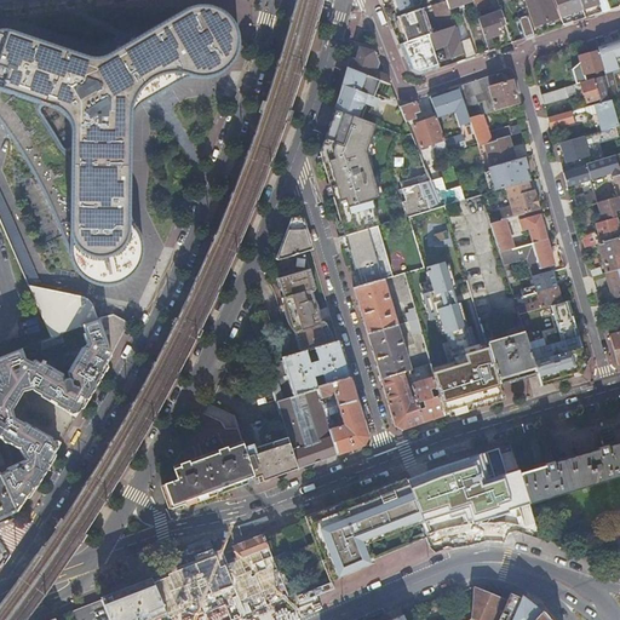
[(76,135),(72,264),(76,279),(98,292),(120,286),(149,259),(142,229),(139,161),(138,115),(164,102),(189,89),(241,69),(251,34),(234,6),(200,0),(199,0),(154,32),(120,51),(103,61),(90,59),(0,24),(0,90),(67,114),(76,135)]
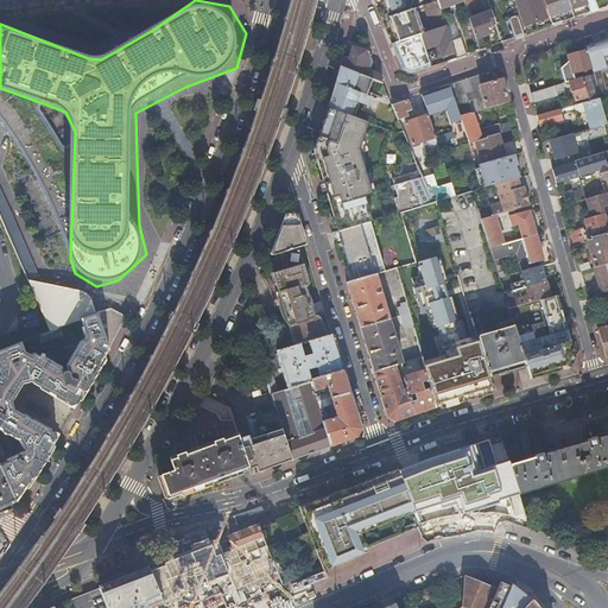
[(303,21),(310,23),(316,0),(315,0),(290,0),(286,17),(292,19),(303,21)]
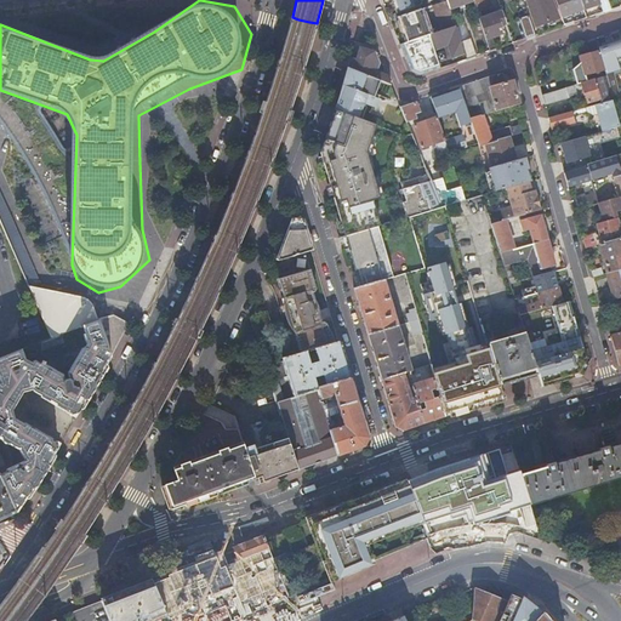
[(412,0),(392,0),(399,16),(416,9),(412,0)]
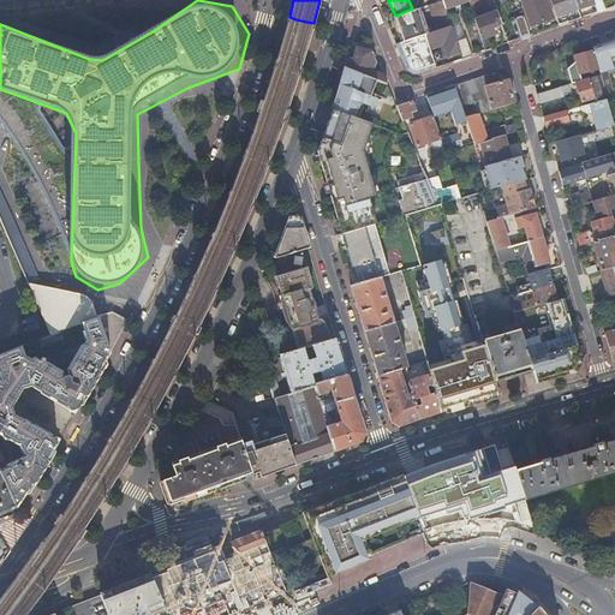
[(467,0),(469,1),(484,52),(491,49),(488,37),(500,34),(497,27),(501,25),(496,12),(493,13),(478,18),(477,13),(484,10),(481,0),(467,0)]
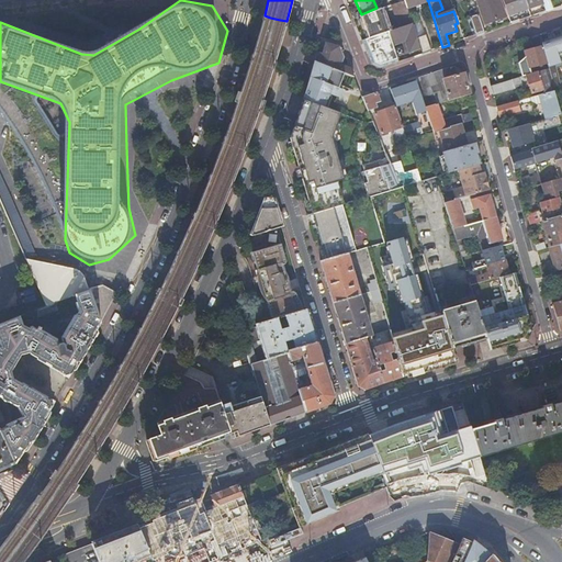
[(473,0),(474,2),(476,1),(484,24),(489,22),(495,20),(487,0),(473,0)]
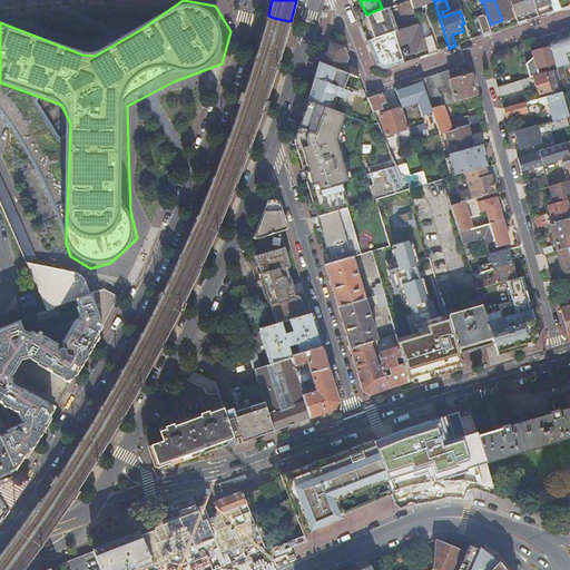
[(505,0),(494,0),(502,20),(508,19),(512,17),(505,0)]
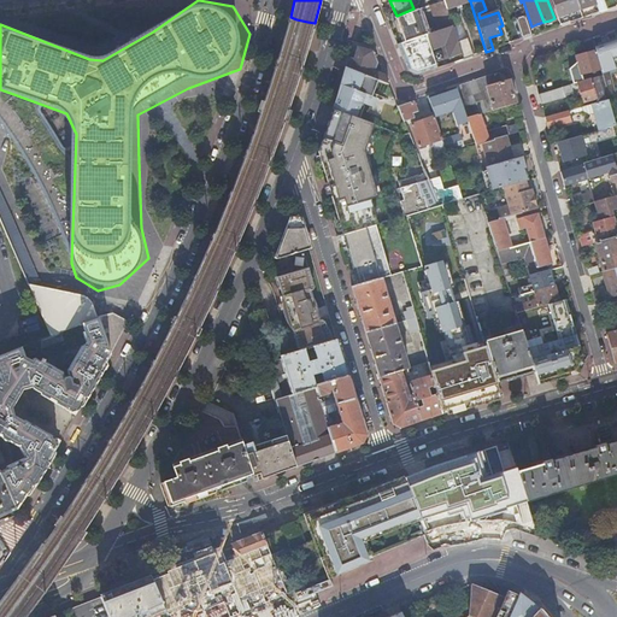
[(551,0),(557,18),(579,10),(575,0),(551,0)]
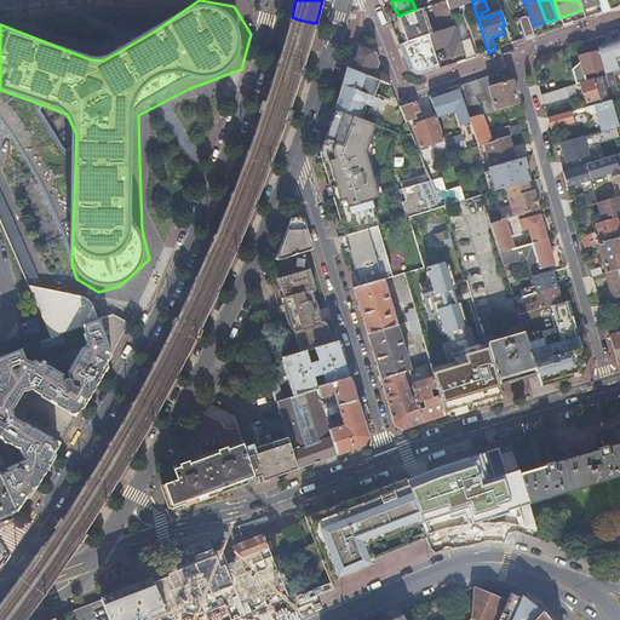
[(578,0),(581,10),(592,6),(590,0),(578,0)]
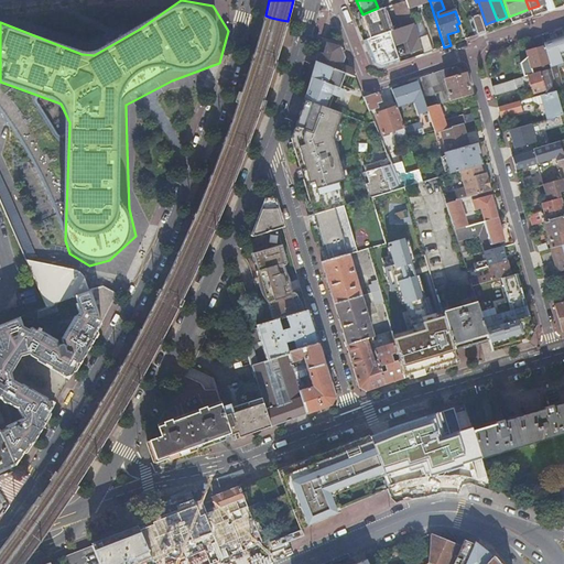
[(543,0),(548,12),(555,9),(551,0),(543,0)]
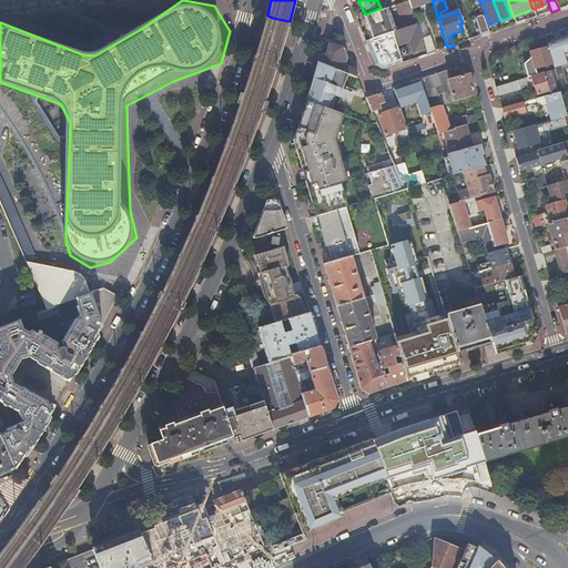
[(416,26),(411,9),(408,2),(388,9),(383,11),(364,17),(372,41),(395,32),(389,12),(397,9),(404,30),(416,26)]
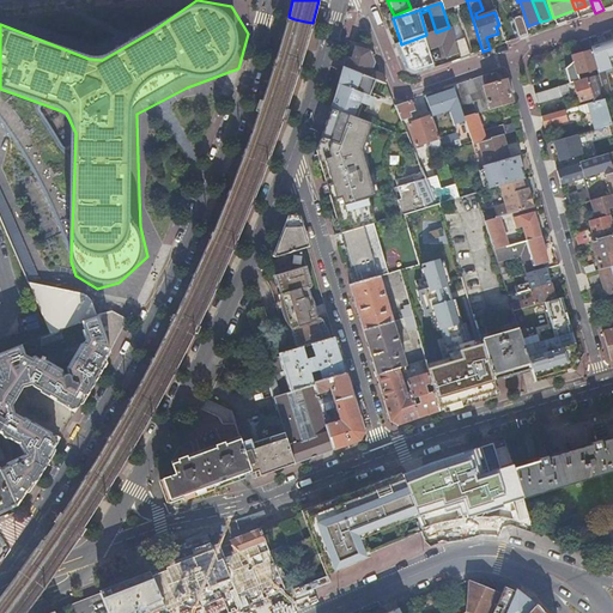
[(509,11),(519,38),(528,36),(520,7),(509,11)]
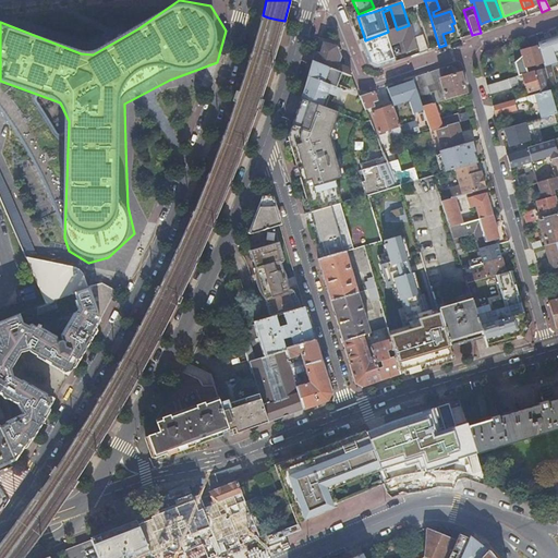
[(397,61),(419,53),(413,38),(409,25),(397,29),(388,32),(365,40),(360,41),(368,64),(376,69),(397,61)]
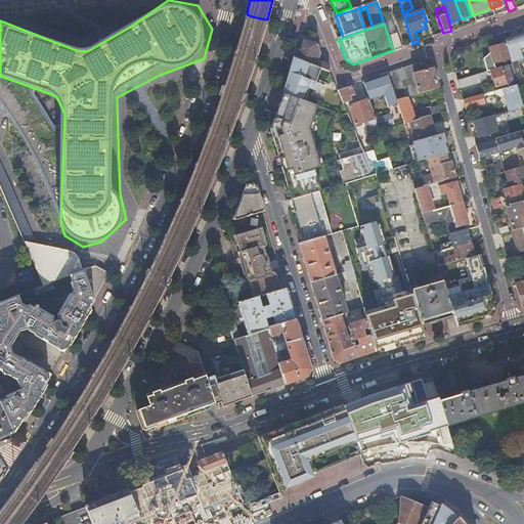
[(393,50),(402,47),(397,33),(388,36),(393,50)]
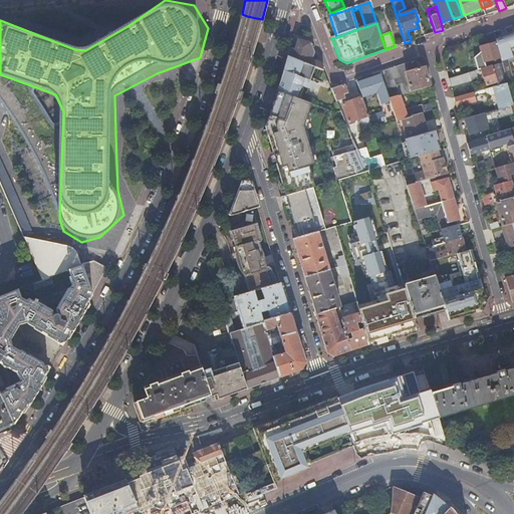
[(513,34),(495,41),(496,43),(500,59),(501,61),(507,60),(513,57),(513,34)]
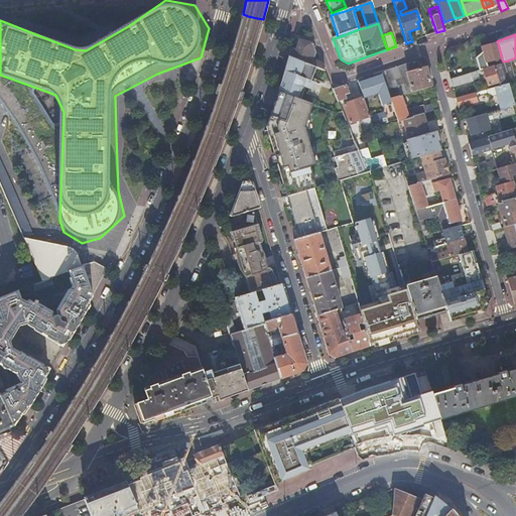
[(325,72),(321,63),(312,60),(314,54),(310,43),(298,40),(297,45),(295,50),(290,48),(288,56),(313,67),(316,68),(325,72)]
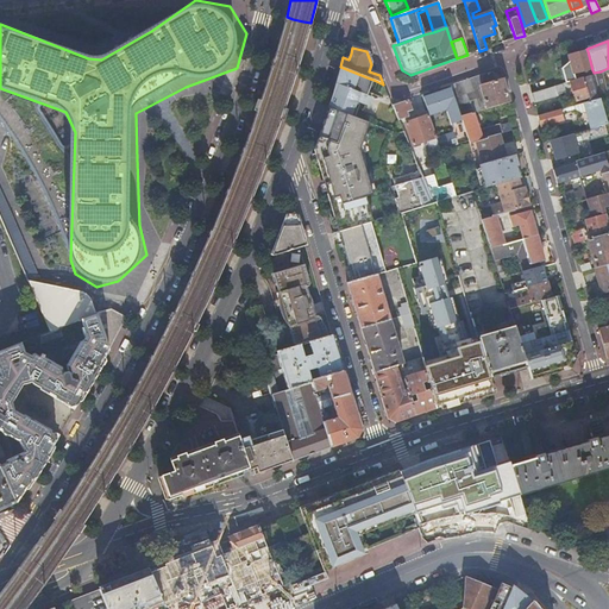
[(592,70),(588,51),(567,57),(572,75),(592,70)]
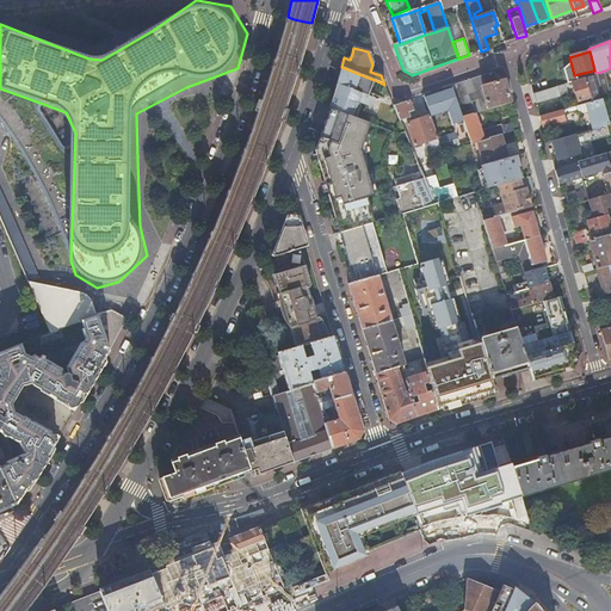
[(329,110),(356,119),(362,105),(370,109),(372,99),(368,98),(364,96),(371,79),(341,67),(334,92),(329,110)]
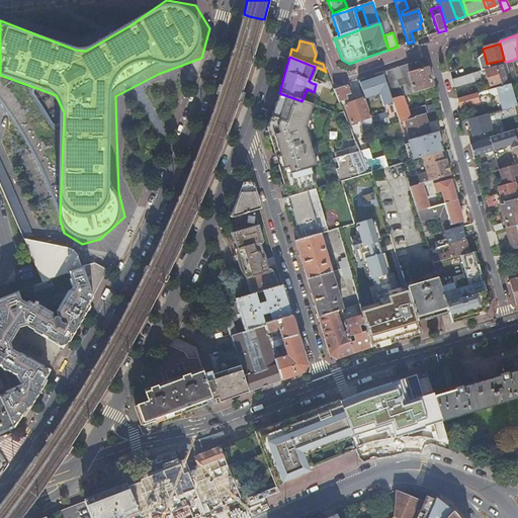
[(511,83),(516,81),(511,61),(505,62),(505,64),(509,77),(511,83)]
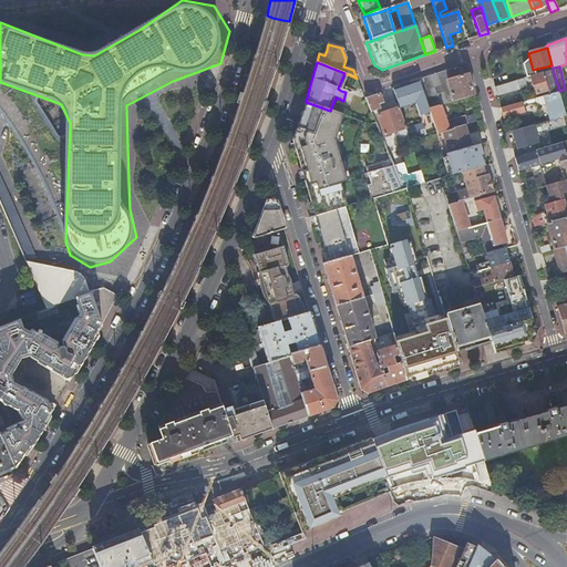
[(428,110),(441,106),(474,96),(471,84),(468,74),(456,79),(453,80),(452,75),(455,74),(453,69),(419,82),(428,110)]
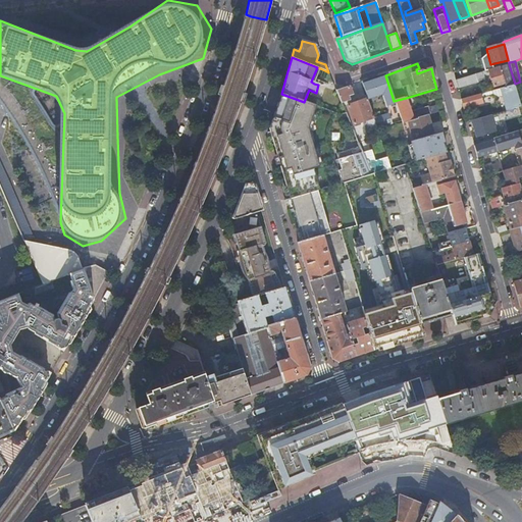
[(506,88),(515,85),(515,84),(513,77),(509,64),(502,67),(489,71),(494,88),(505,85),(506,88)]
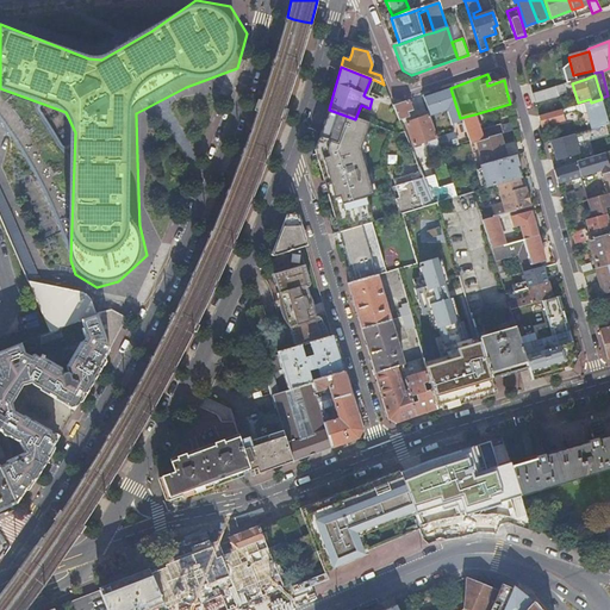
[(374,80),(371,79),(363,95),(367,98),(374,80)]
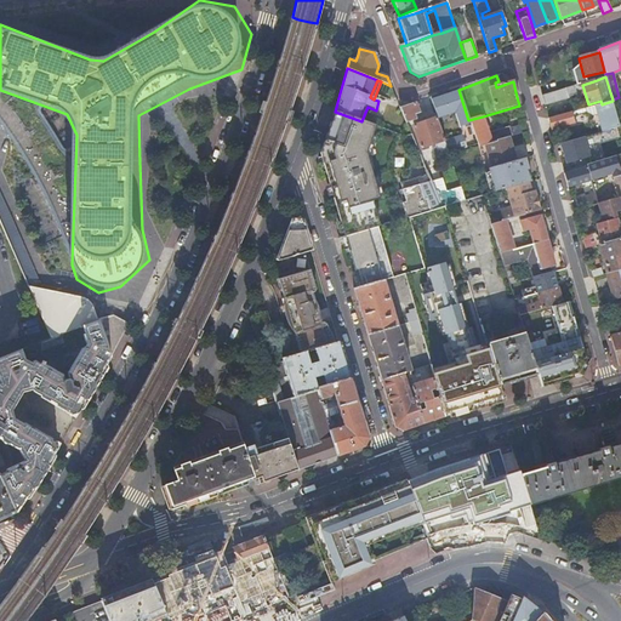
[(542,97),(545,106),(569,98),(576,96),(574,87),(573,87),(542,97)]
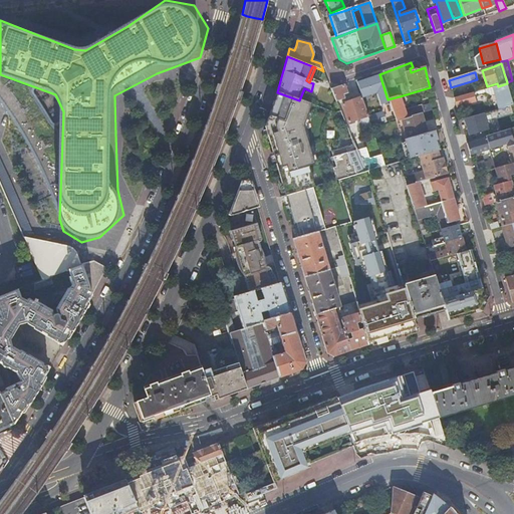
[(386,112),(392,110),(388,99),(379,74),(356,81),(361,97),(362,100),(376,95),(381,109),(384,108),(386,112)]
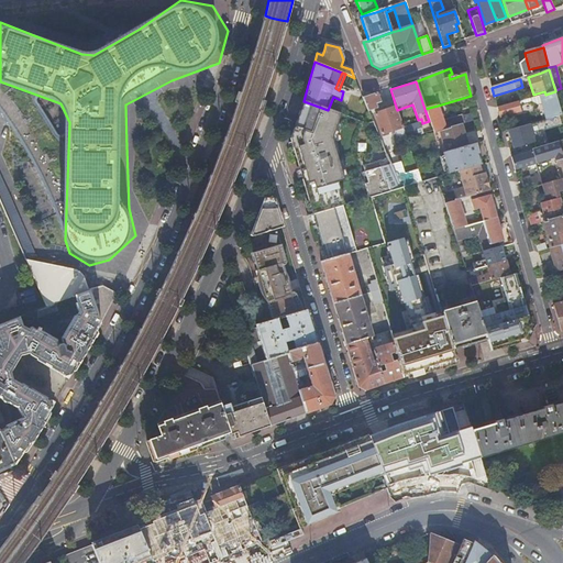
[(545,95),(540,96),(542,105),(547,119),(547,120),(562,116),(562,114),(562,113),(559,102),(555,91),(545,95)]
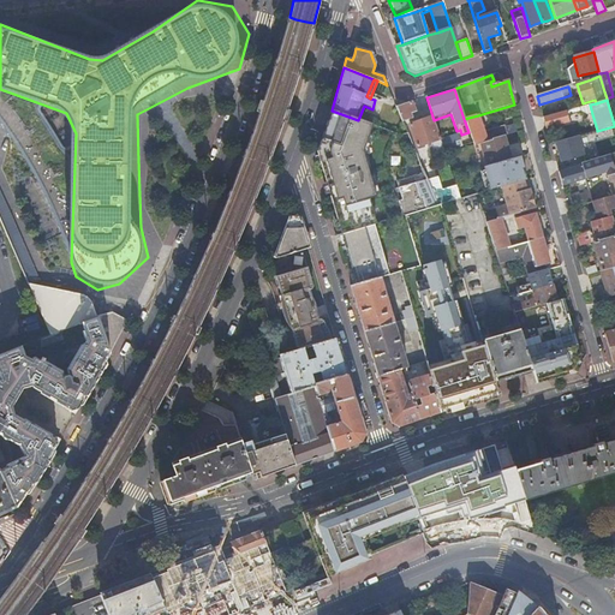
[(396,107),(404,123),(412,119),(411,114),(416,112),(411,102),(402,105),(396,107)]
